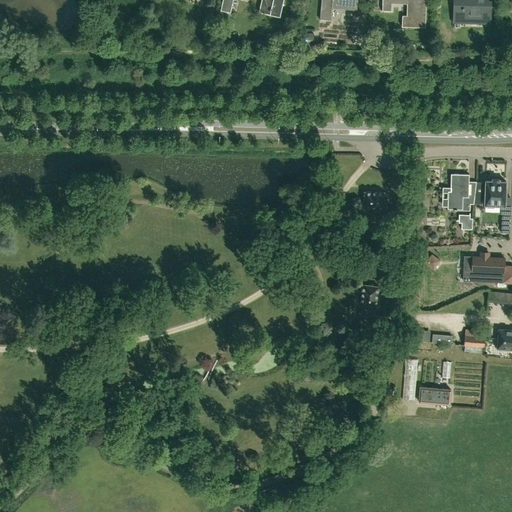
[(280,17),(283,0),(262,0),(259,12),(280,17)]
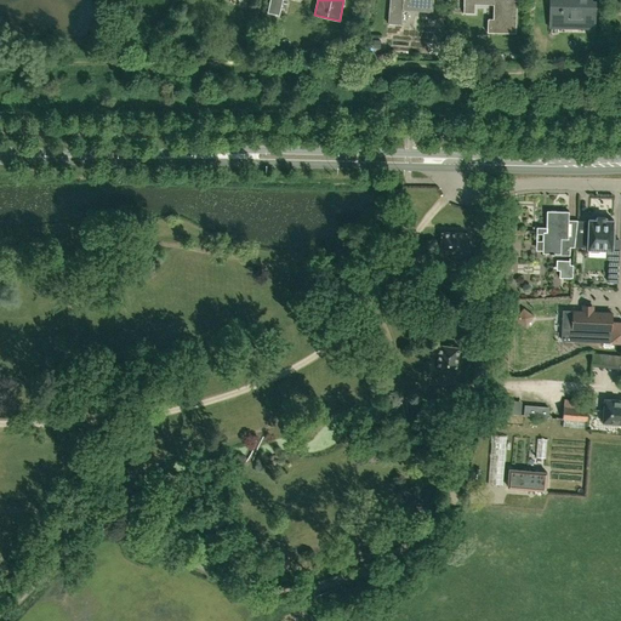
[(432,11),(433,0),(389,0),(388,23),(402,24),(403,9),(432,11)]
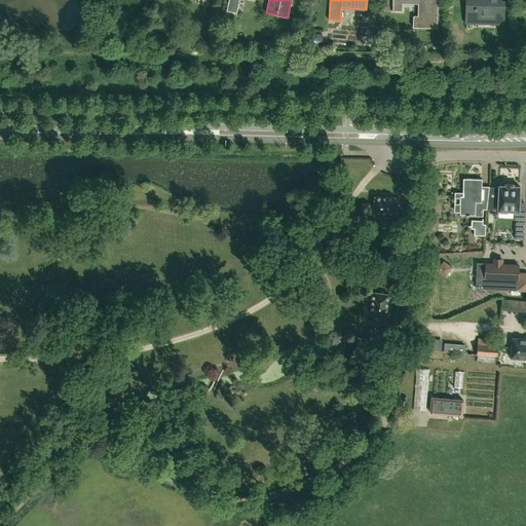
[(403,12),(403,4),(419,4),(418,16),(414,16),(414,17),(413,17),(413,28),(437,28),(437,21),(437,0),(392,0),(392,11),(403,12)]
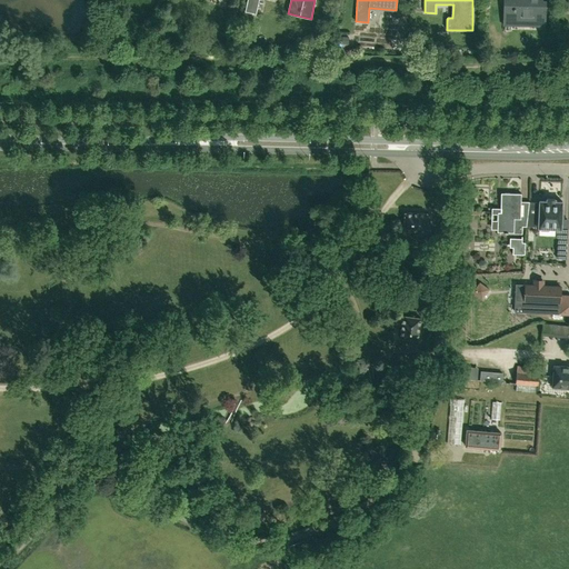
[(545,26),(545,1),(541,1),(541,0),(503,0),(503,21),(533,21),(532,26),(545,26)]
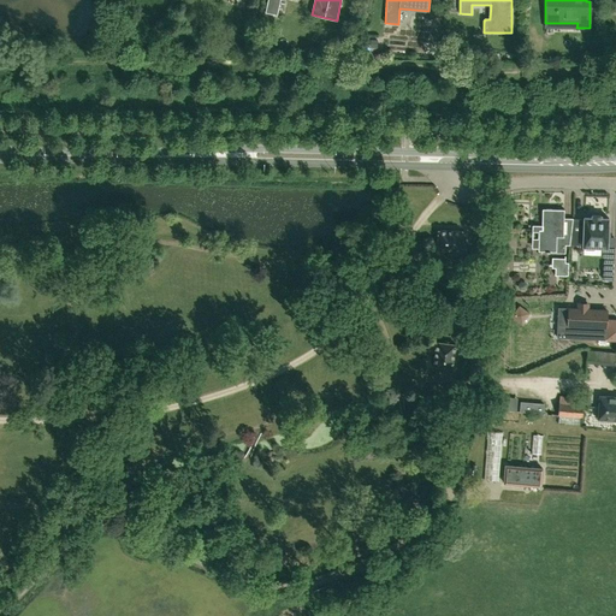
[(564,209),(543,209),(542,230),(539,230),(538,252),(546,252),(546,253),(566,253),(566,242),(563,242),(564,209)]
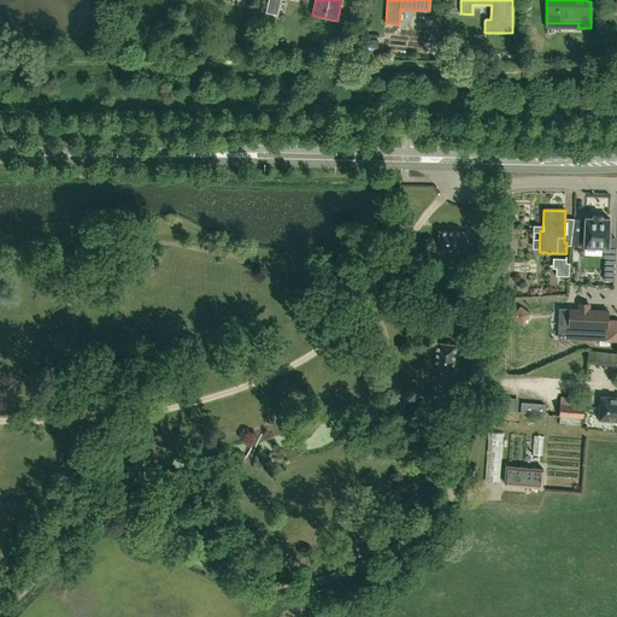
[(609,248),(610,218),(601,218),(601,216),(593,215),(593,218),(585,217),(583,247),(609,248)]
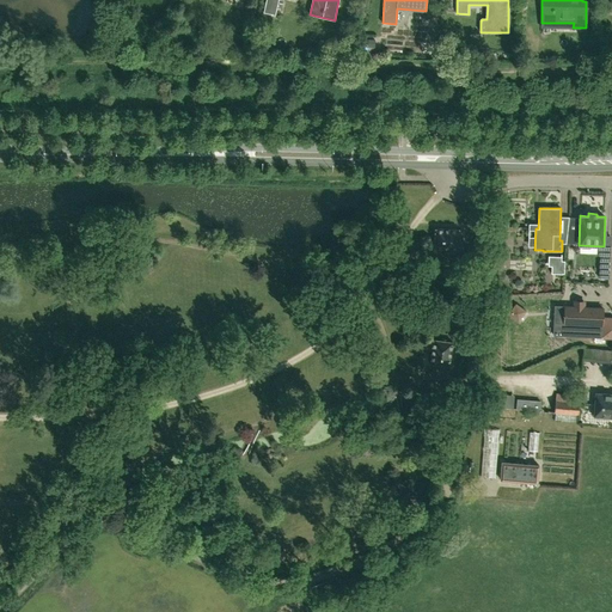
[(577,218),(569,218),(565,243),(576,244),(577,218)]
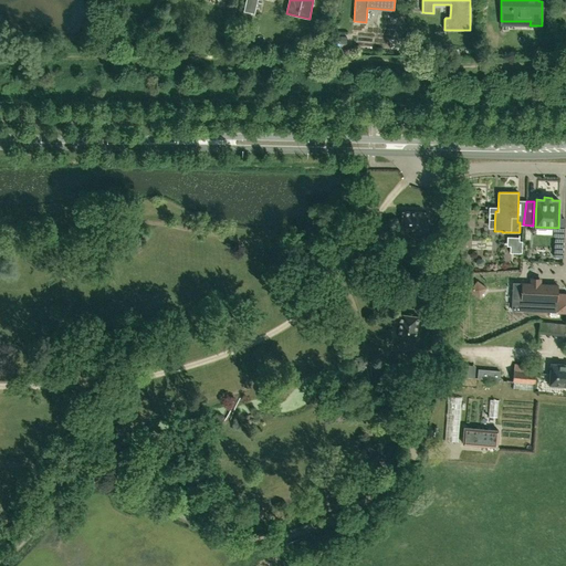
[(425,231),(425,212),(402,211),(402,230),(425,231)]
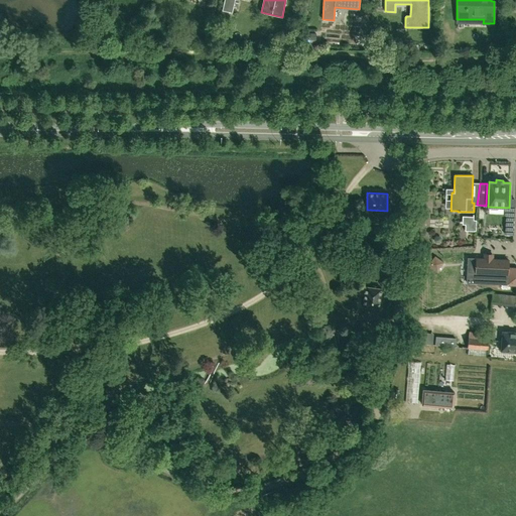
[(515,212),(507,211),(506,234),(514,235),(515,212)]
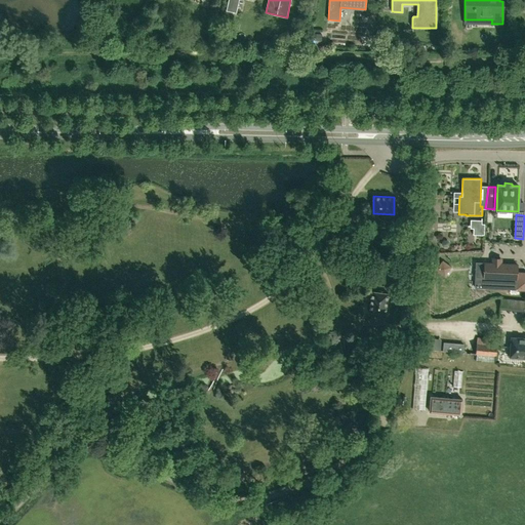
[(481,220),(471,219),(471,227),(474,227),(473,235),(483,235),(484,235),(484,224),(481,224),(481,220)]
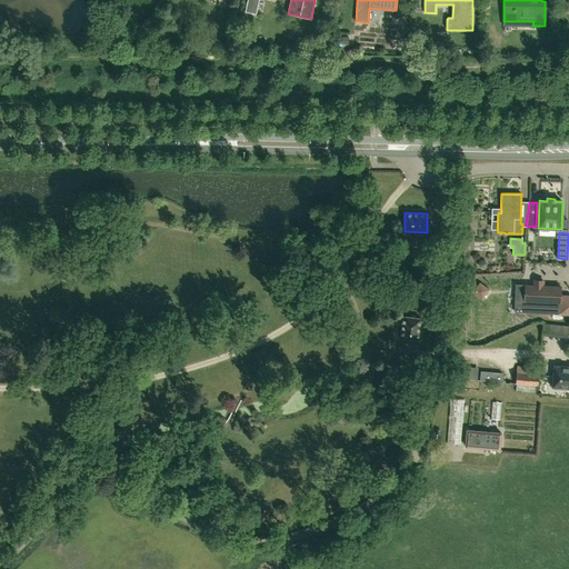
[(490,288),(480,281),(472,291),(482,298),(490,288)]
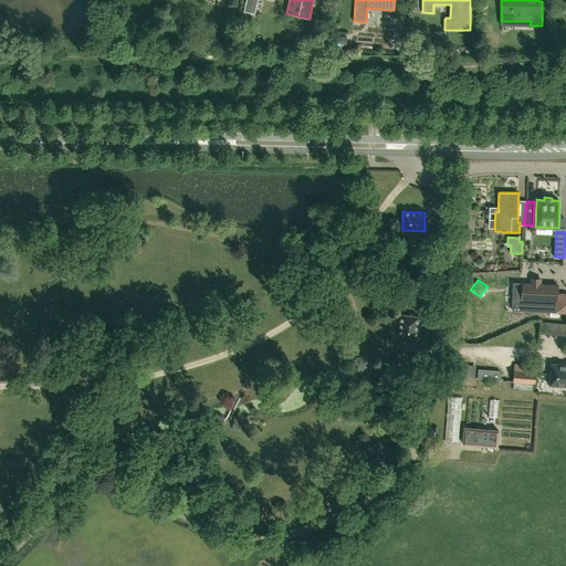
[(513,282),(512,310),(523,310),(565,312),(565,294),(557,294),(557,285),(541,284),(541,280),(531,280),(531,283),(522,283),(513,282)]
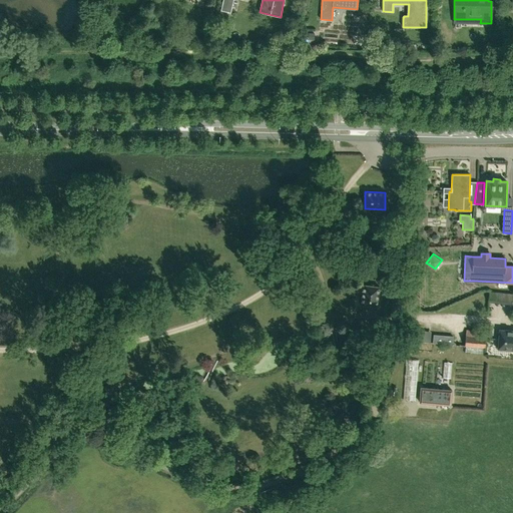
[(377,307),(380,287),(364,285),(361,305),(377,307)]
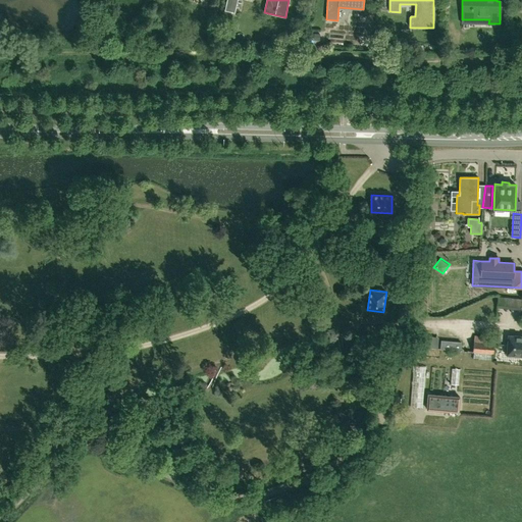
[(473,353),(493,354),(494,337),(474,335),(473,353)]
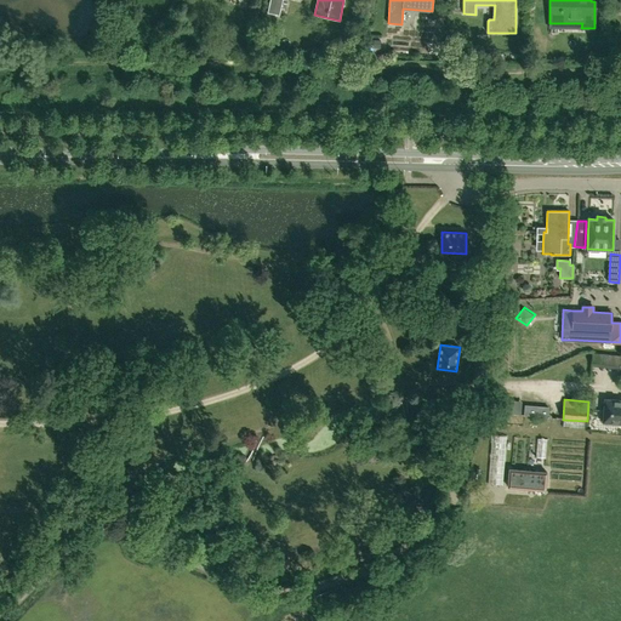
[(620,399),(604,399),(603,410),(603,422),(620,423),(620,399)]
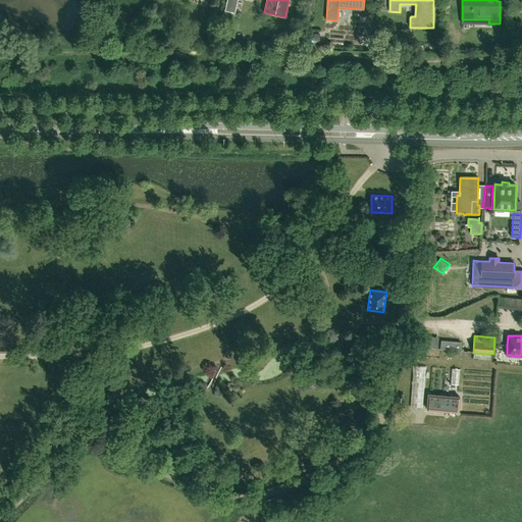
[(461,351),(461,343),(441,342),(440,350),(461,351)]
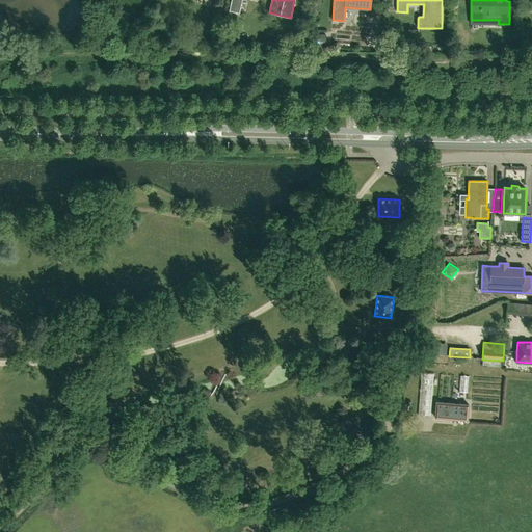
[(431,417),(435,374),(421,373),(417,415),(431,417)]
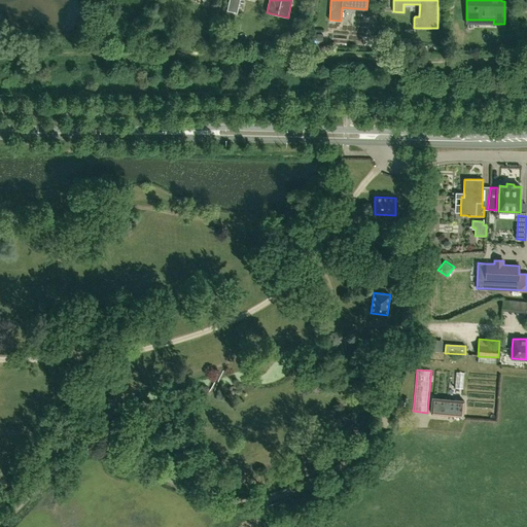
[(462,389),(464,374),(457,373),(455,388),(462,389)]
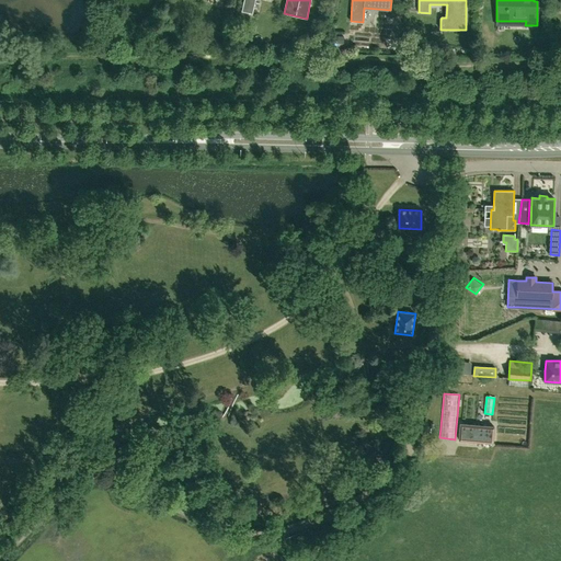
[(494,426),(460,423),(459,439),(492,443),(494,426)]
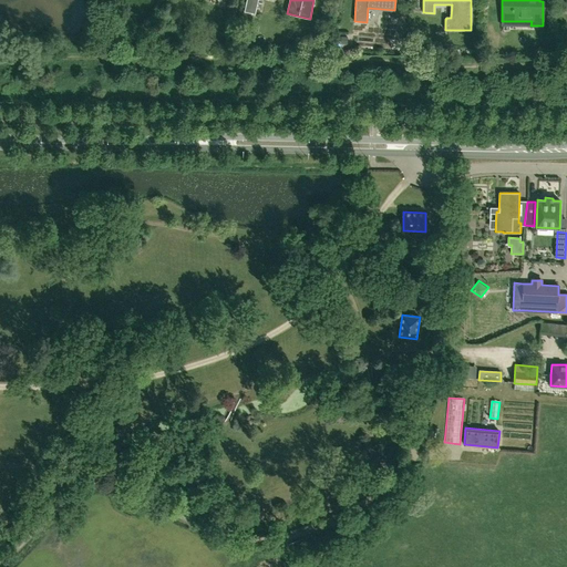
All buildings are outlined.
